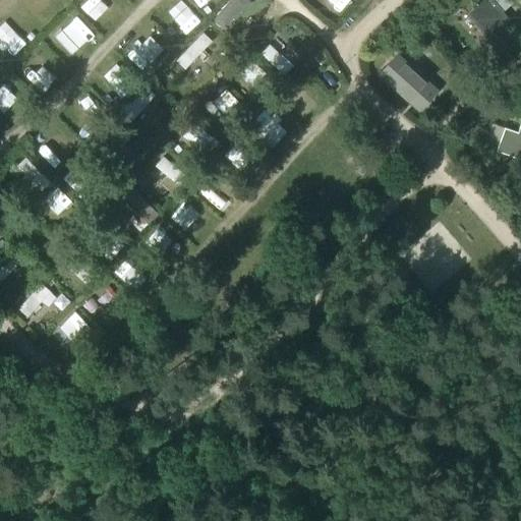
[(517,32),(490,0),(485,0),(468,14),(496,49),(517,32)]
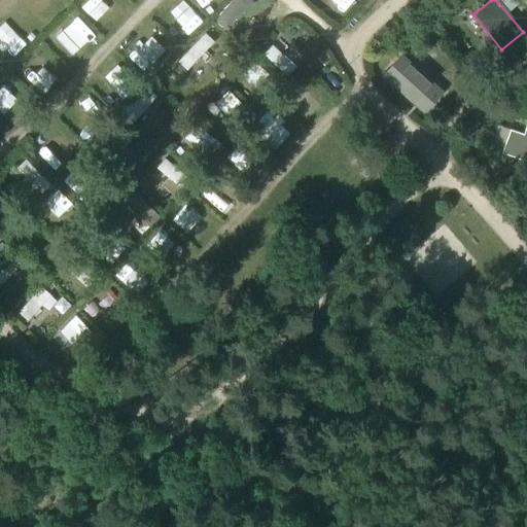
[(206,34),(178,63),(187,71),(214,42),(206,34)]
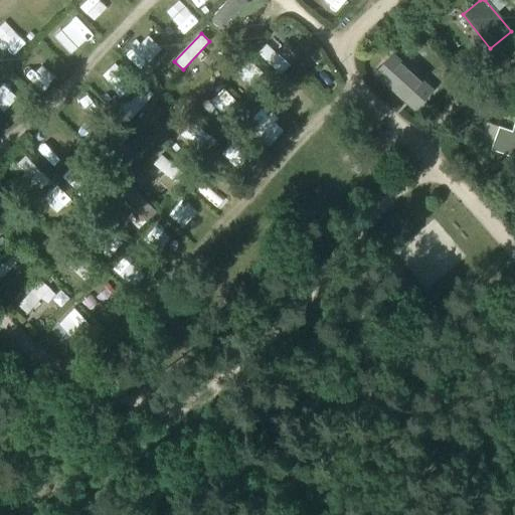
[(265,44),(256,52),(280,74),(288,65),(265,44)]
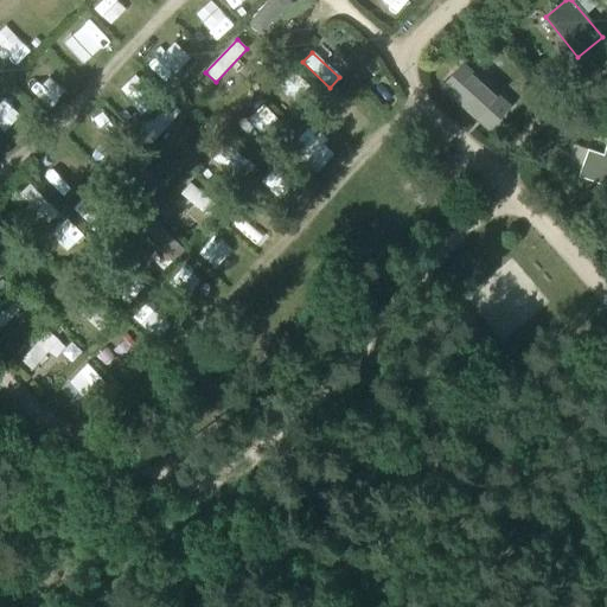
[(375,62),(366,69),(375,77),(382,71),(375,62)]
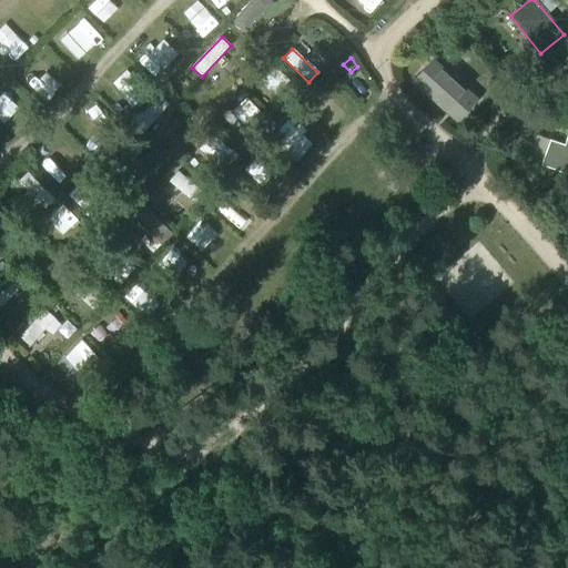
[(476,101),(433,61),(414,82),(458,122),(476,101)]
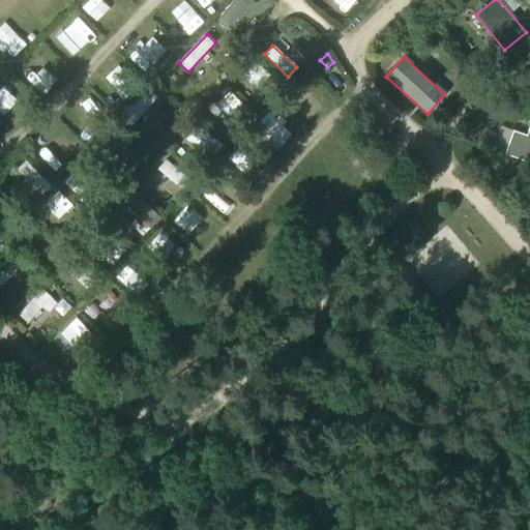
[(149,90),(125,115),(134,124),(158,98),(149,90)]
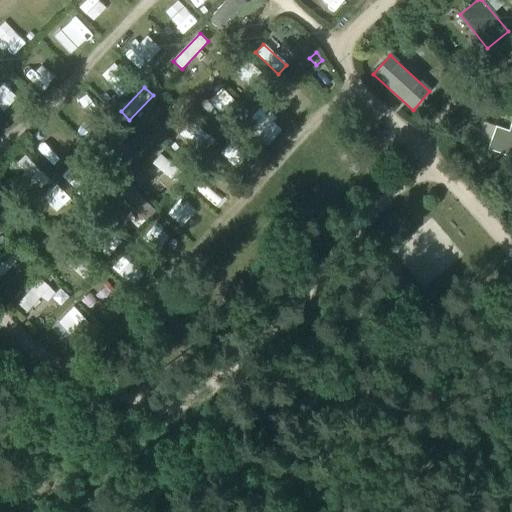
[(511,121),(508,131),(495,127),(495,128),(483,124),(476,145),(488,149),(488,151),(507,157),(511,147),(511,121)]
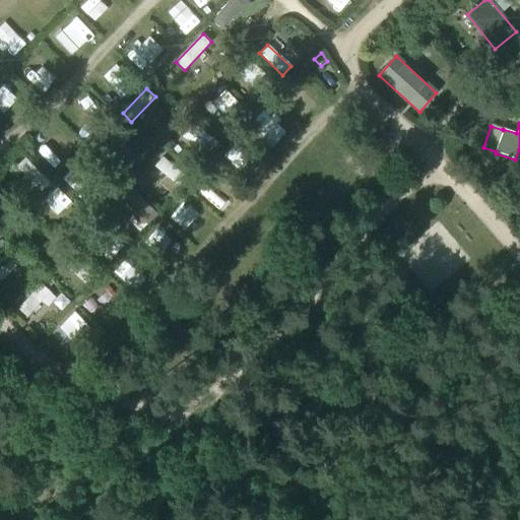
[(163,157),(154,168),(179,188),(187,178),(163,157)]
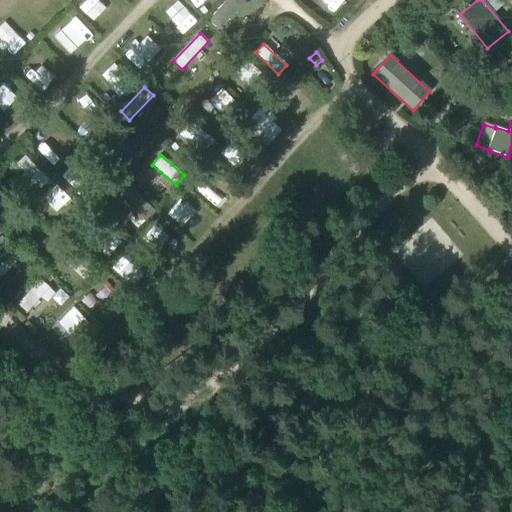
[(26,156),(17,165),(41,188),(50,179),(26,156)]
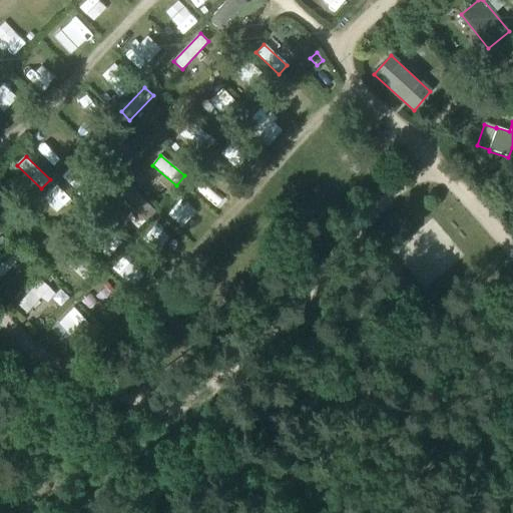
[(131,186),(120,196),(146,221),(156,211),(156,210),(131,186)]
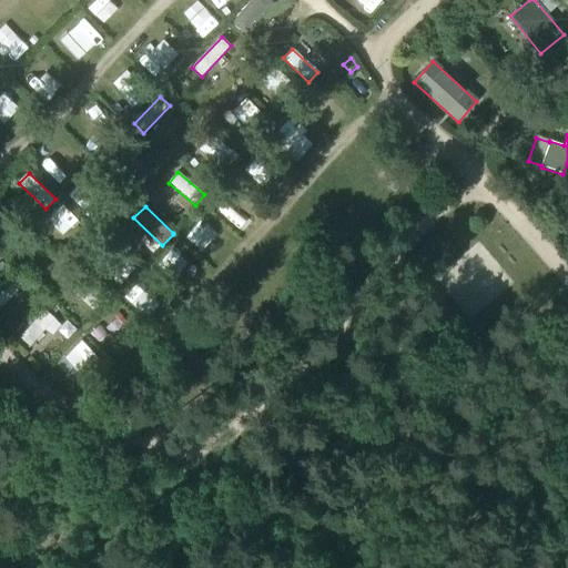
[(20,272),(0,292),(0,310),(29,281),(20,272)]
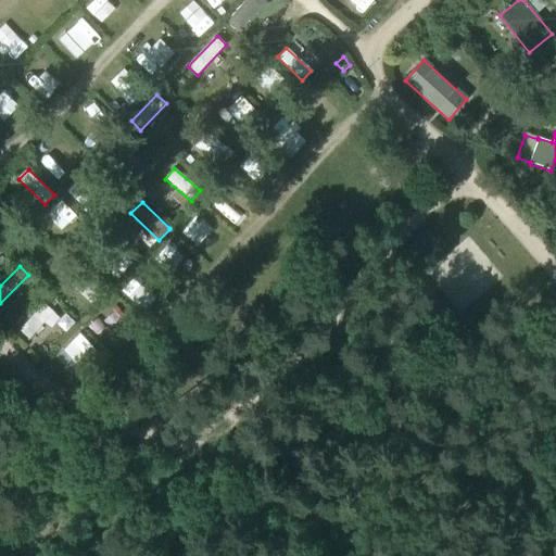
[(75,270),(66,280),(92,304),(101,294),(75,270)]
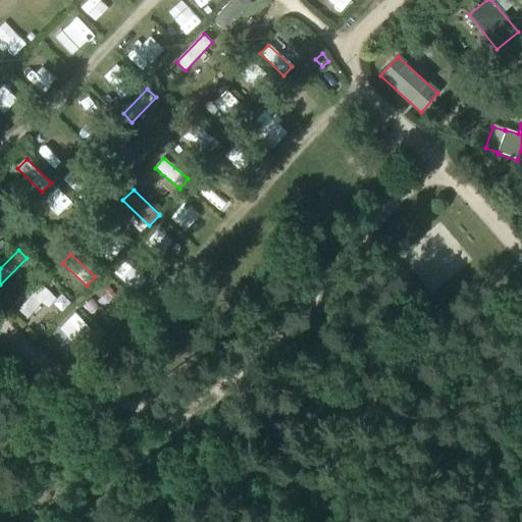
[(47,279),(42,284),(47,289),(49,290),(53,284),(47,279)]
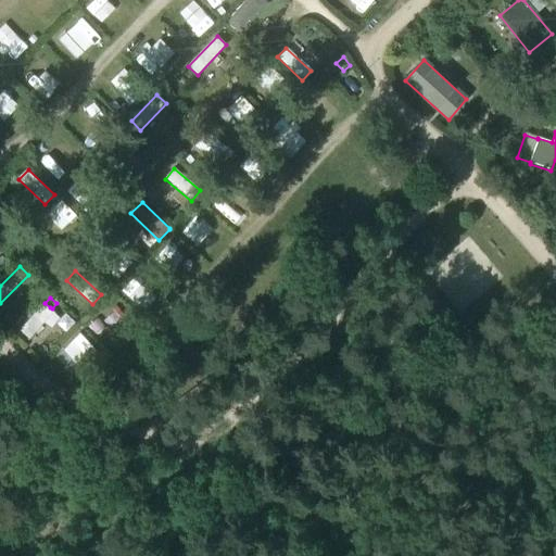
[(45,303),(21,330),(30,339),(54,312),(52,308),(50,307),(45,303)]
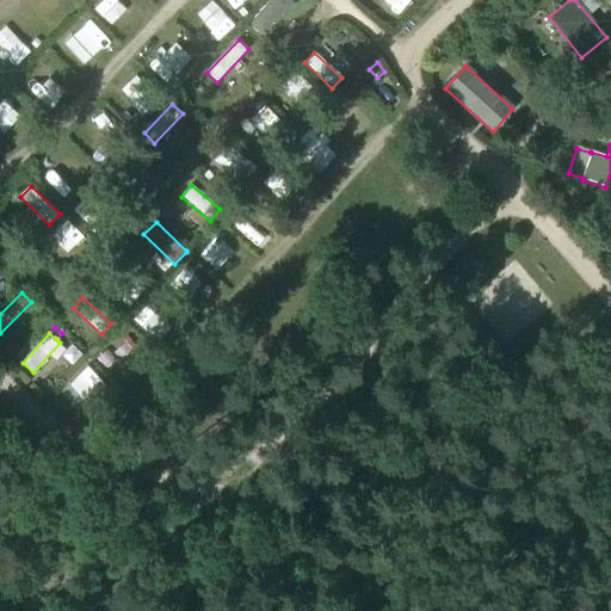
[(11,346),(4,353),(12,360),(19,355),(11,346)]
